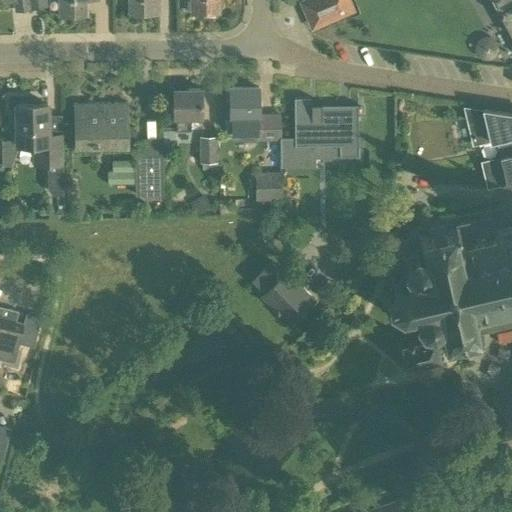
[(0,0),(0,2),(14,0),(15,10),(45,6),(44,0),(0,0)]
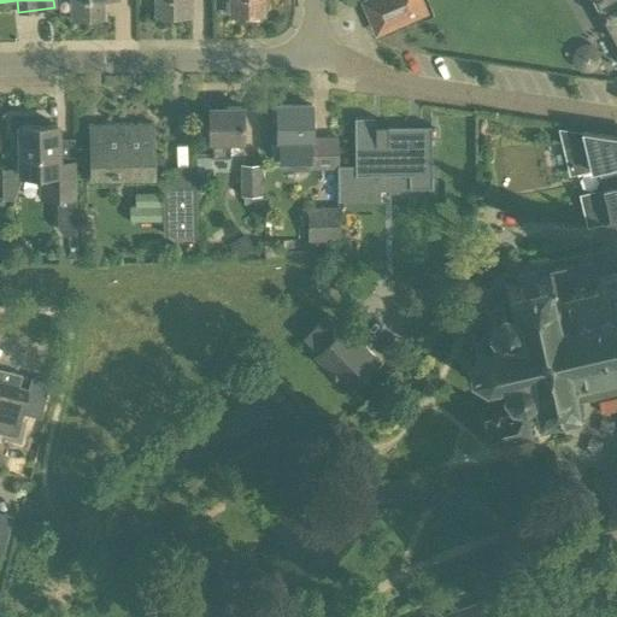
[(72,0),(72,18),(103,18),(101,0),(72,0)]
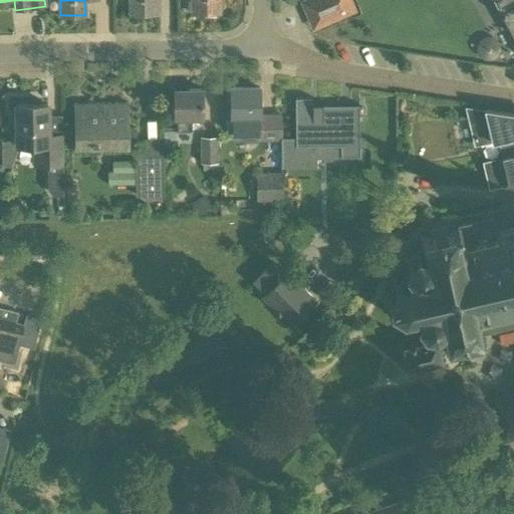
[(129,0),(130,14),(143,14),(157,14),(156,0),(129,0)]
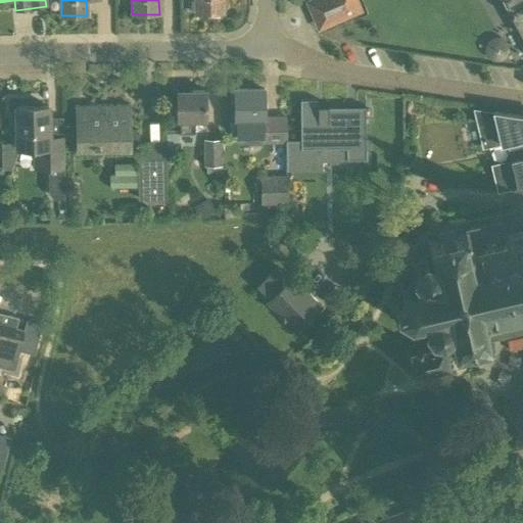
[(194,0),(195,13),(223,12),(223,0),(194,0)]
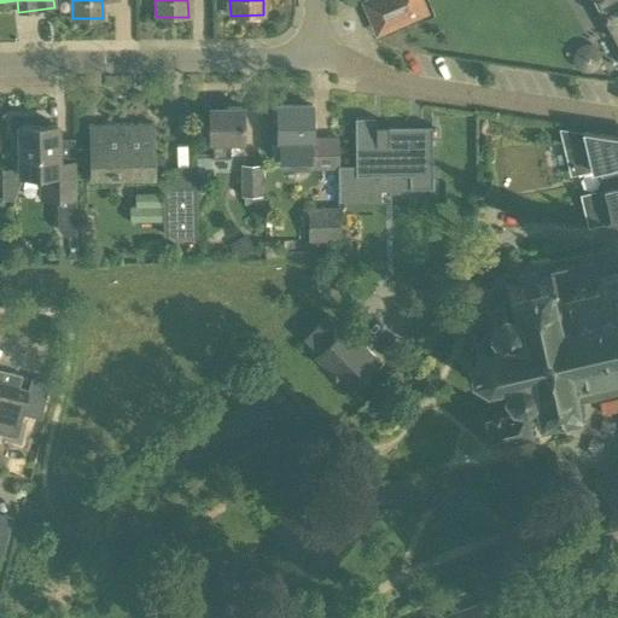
[(377,31),(425,11),(419,0),(366,0),(363,1),(377,31)]
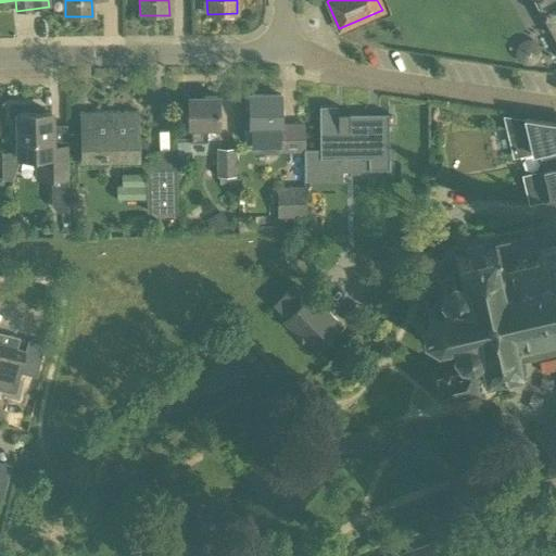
[(555,0),(533,0),(555,40),(555,0)]
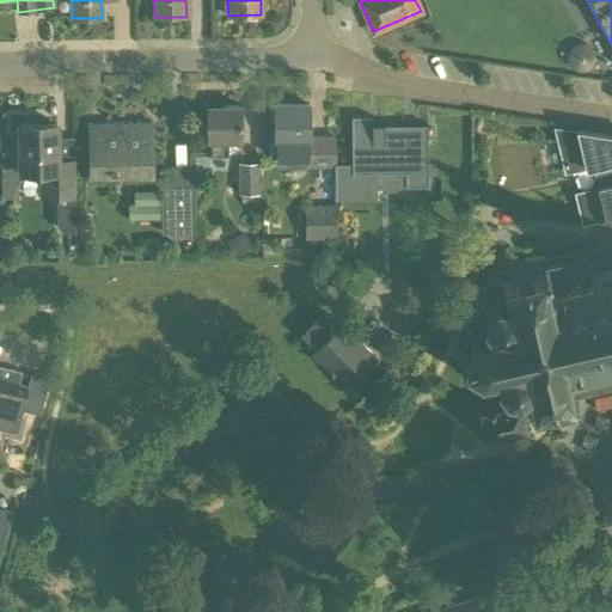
[(334,164),(335,164),(335,134),(308,135),(308,104),(274,104),(275,167),(306,167),(306,169),(334,167),(334,164)]
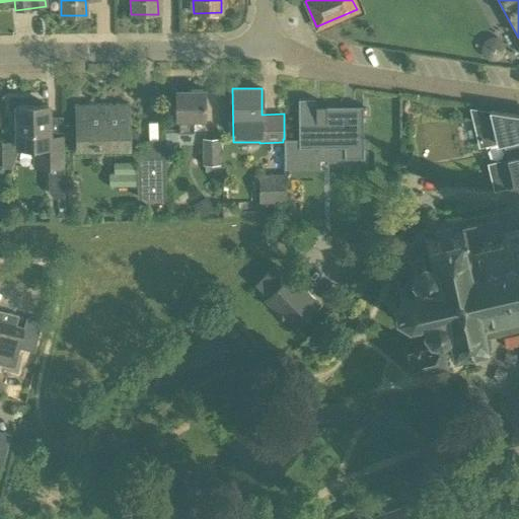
[(193,133),(193,119),(204,119),(204,89),(175,89),(175,119),(177,119),(178,133),(193,133)]
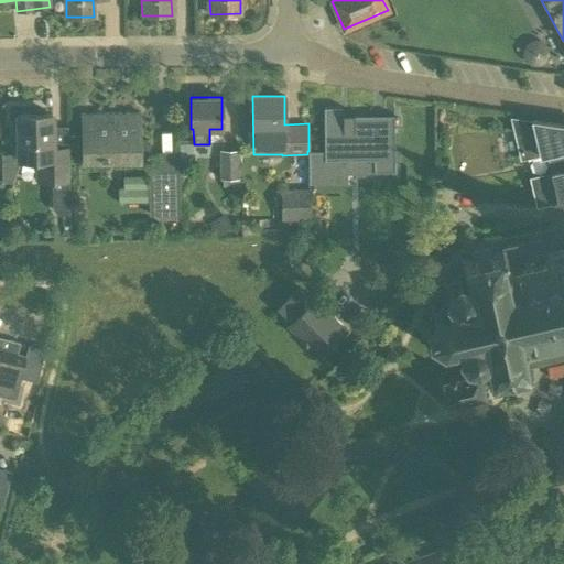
[(308,151),(307,151),(307,154),(308,179),(308,183),(325,183),(325,179),(340,177),(340,160),(375,159),(375,172),(396,172),(394,128),(375,128),(373,115),(349,115),(345,115),(342,115),(342,107),(324,107),(324,151),(308,151)]
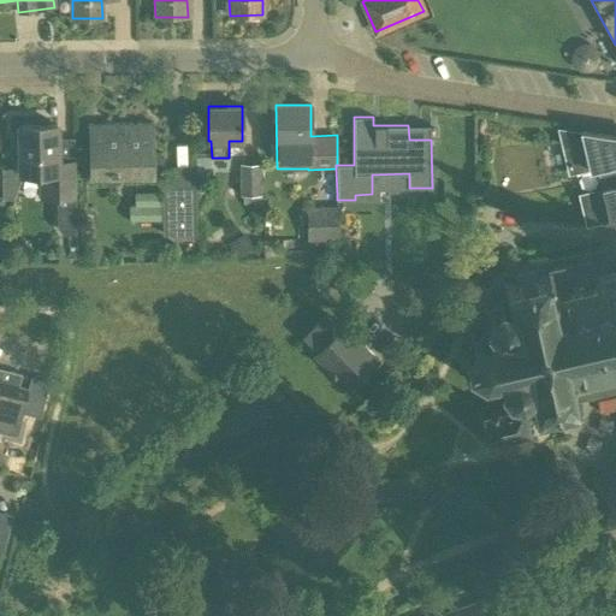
[(163,154),(154,154),(153,123),(88,124),(89,177),(154,176),(154,173),(163,172),(163,154)]
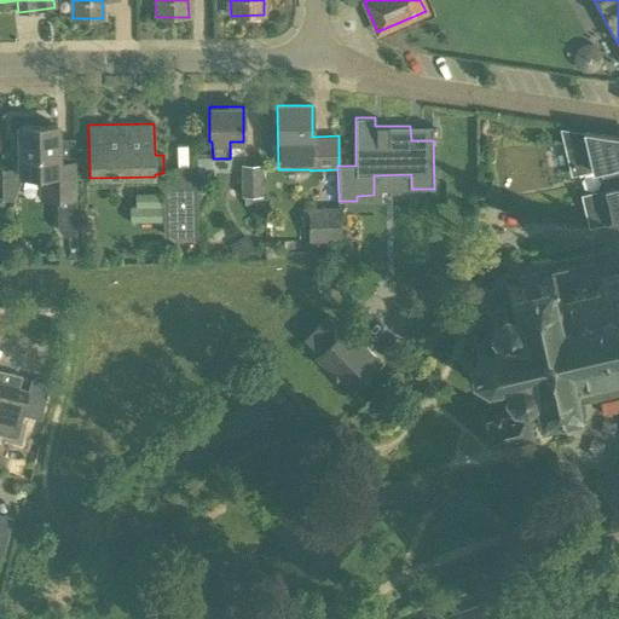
[(58,168),(57,125),(18,126),(19,174),(41,173),(41,198),(75,197),(75,167),(58,168)]
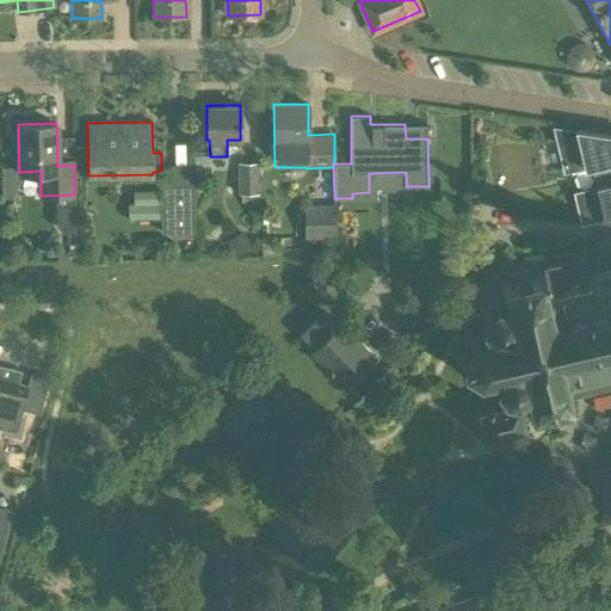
[(610,135),(575,130),(554,136),(563,171),(584,166),(584,167),(596,165),(598,174),(593,176),(596,186),(573,192),(581,224),(597,220),(610,220),(610,135)]
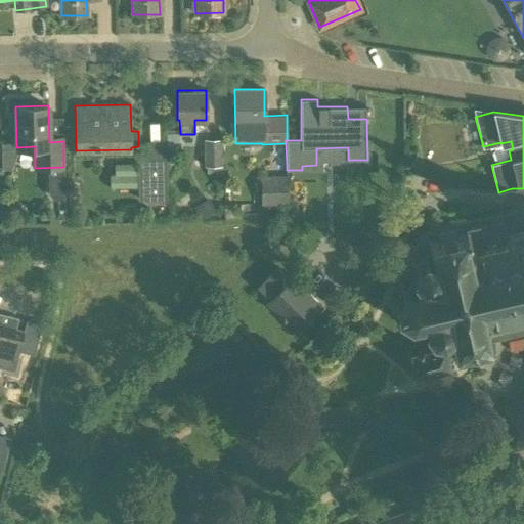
[(167,150),(180,150),(179,133),(167,133),(167,150)]
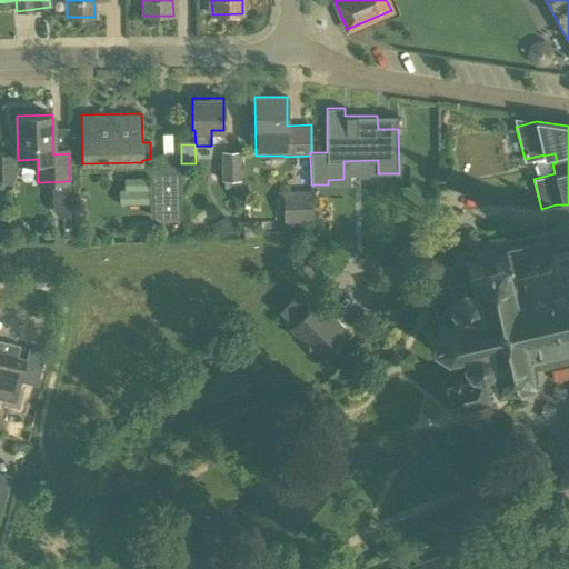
[(221,180),(239,179),(239,152),(221,152),(221,180)]
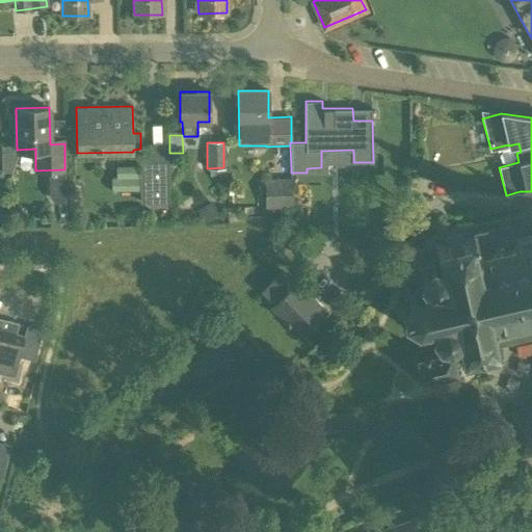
[(168,202),(168,164),(139,164),(140,203),(151,203),(168,203),(168,202)]
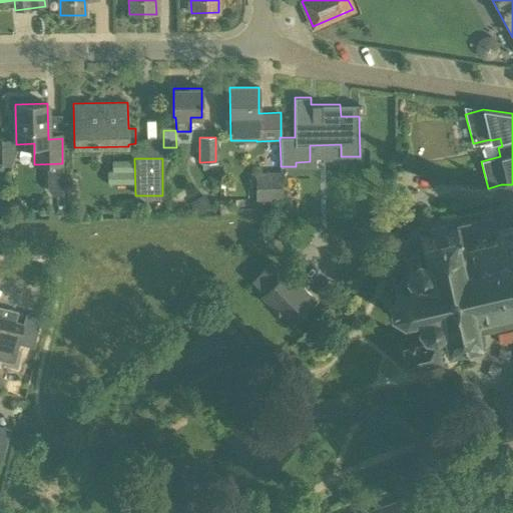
[(112,171),(133,171),(132,159),(111,160),(112,171)]
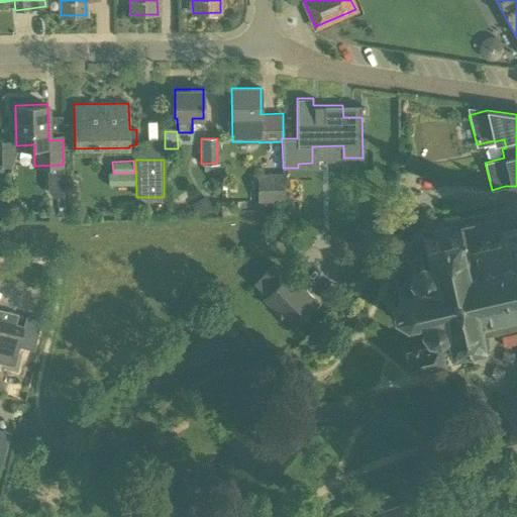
[(48,172),(48,192),(54,196),(64,196),(64,172),(48,172)]
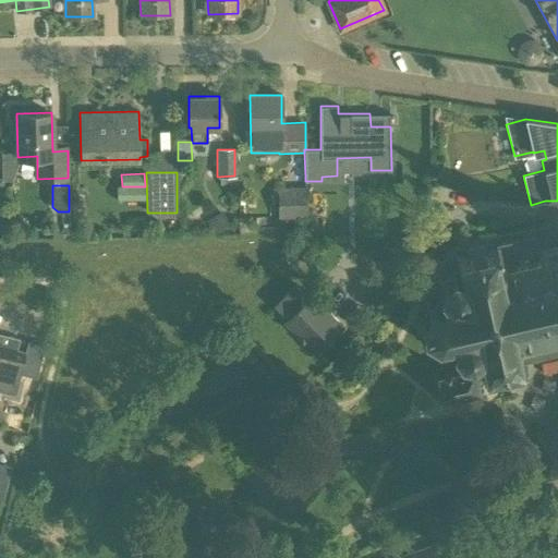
[(117,199),(145,198),(145,187),(117,187),(117,199)]
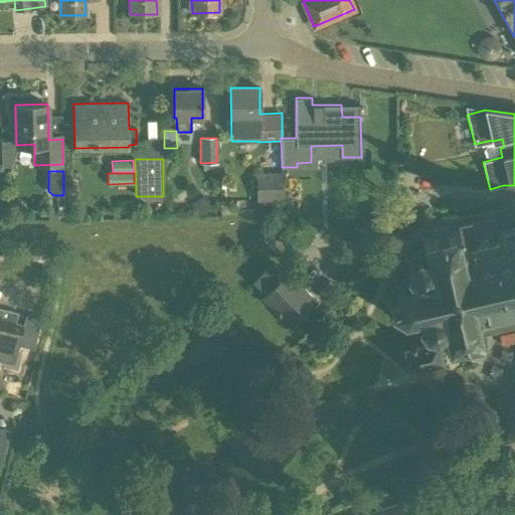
[(256,200),(281,199),(281,174),(256,174),(256,200)]
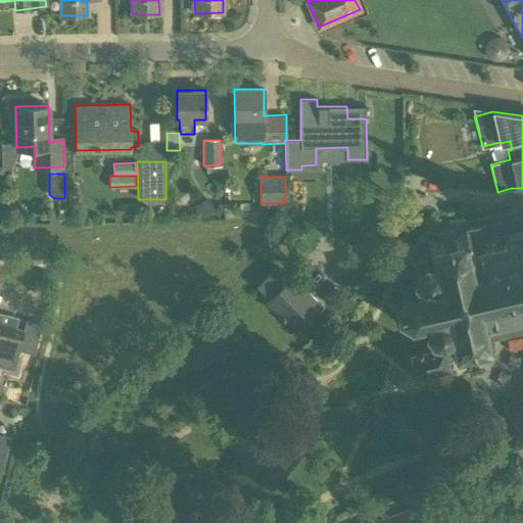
[(50,224),(64,224),(64,214),(57,214),(57,216),(50,216),(50,224)]
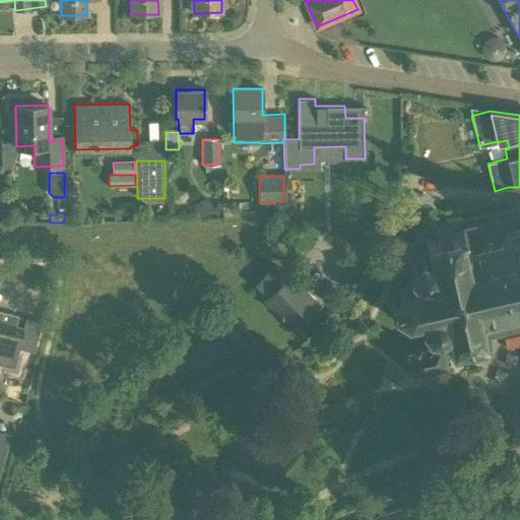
[(519,228),(519,229),(519,228),(501,231),(499,220),(462,226),(458,234),(453,235),(452,229),(434,232),(435,239),(429,240),(425,238),(423,242),(427,244),(429,258),(421,256),(423,253),(419,252),(418,257),(412,262),(409,260),(407,263),(410,265),(409,271),(404,275),(407,278),(409,276),(414,282),(401,284),(398,280),(395,284),(398,287),(392,298),(388,297),(387,300),(392,302),(394,311),(391,314),(393,317),(396,315),(405,320),(404,325),(408,326),(409,321),(423,318),(420,326),(417,326),(418,329),(421,328),(427,334),(425,343),(423,343),(424,345),(409,348),(409,346),(406,347),(407,350),(404,351),(405,353),(407,353),(410,371),(408,371),(409,374),(412,373),(413,375),(415,375),(415,373),(428,370),(429,372),(431,372),(430,370),(444,367),(444,368),(447,368),(447,366),(448,366),(448,364),(450,364),(449,361),(447,362),(446,359),(449,358),(454,349),(460,348),(461,354),(479,350),(478,344),(484,342),(489,345),(491,342),(486,339),(485,337),(519,328),(519,228)]
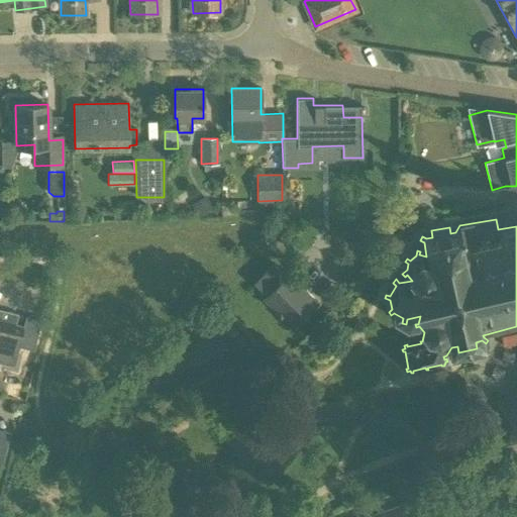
[(285,275),(272,263),(252,282),(265,294),(263,296),(265,299),(257,306),(279,328),(287,320),(293,326),(318,302),(288,272),(285,275)]
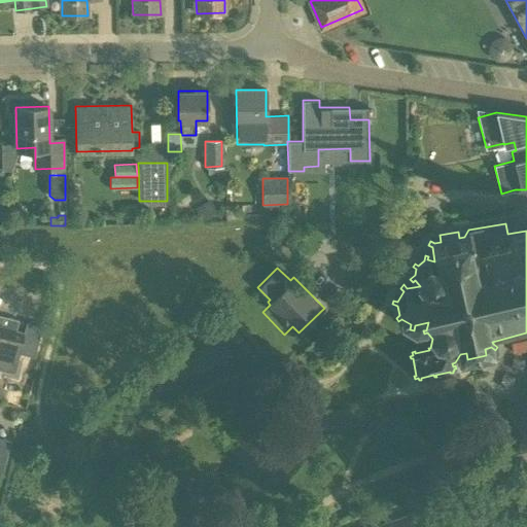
[(0,321),(0,369),(13,373),(24,332),(16,330),(19,319),(7,316),(5,323),(0,321)]
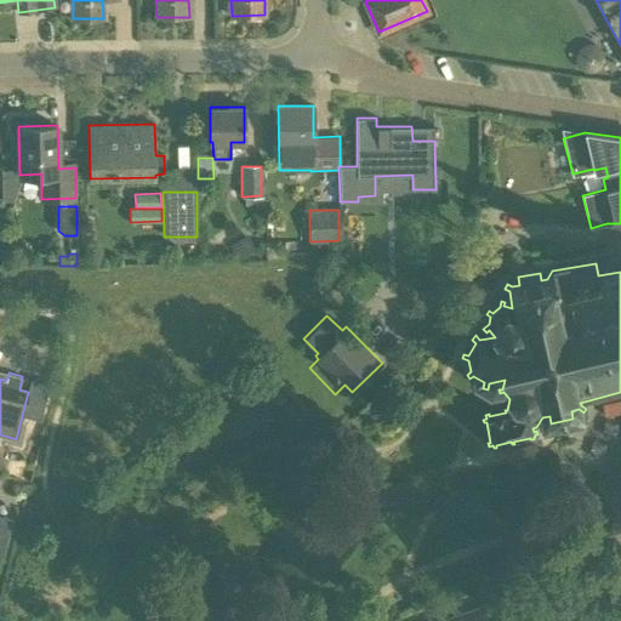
[(620,396),(597,402),(599,412),(620,406),(620,396)]
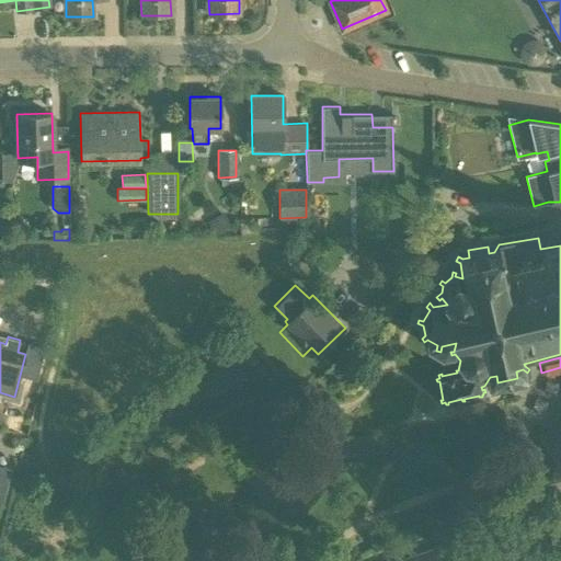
[(560,428),(536,434),(547,481),(560,478),(560,428)]
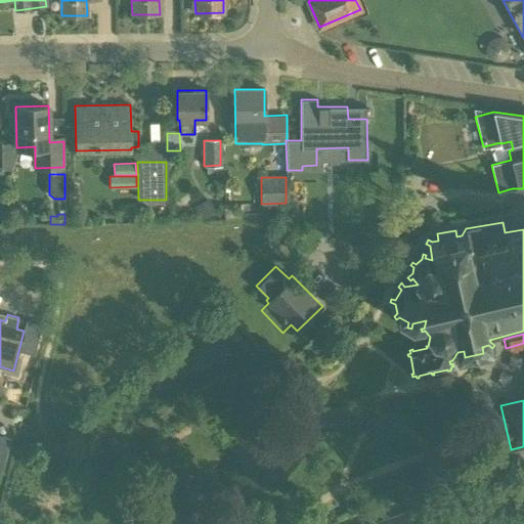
[(424,523),(412,509),(390,523),(424,523)]
